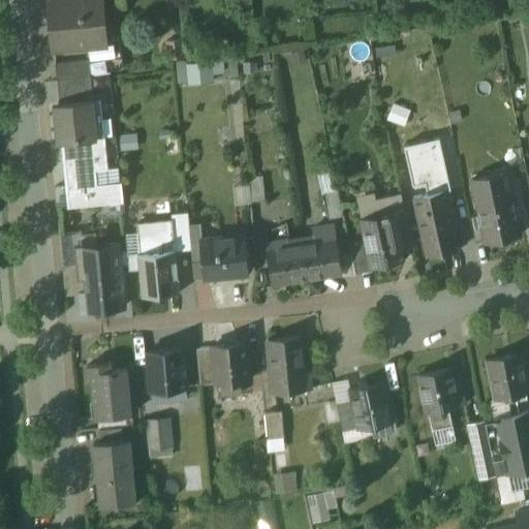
[(101,0),(76,0),(48,3),(50,23),(53,23),(55,49),(52,49),(52,51),(106,45),(101,0)]
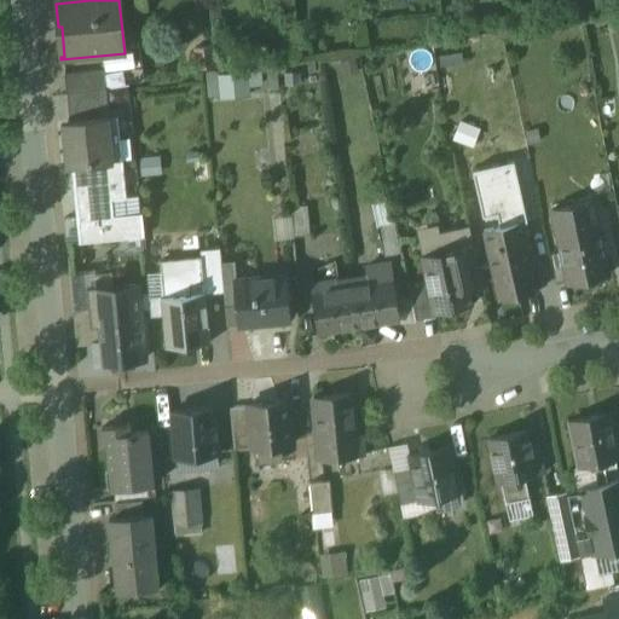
[(210,46),(194,48),(197,70),(213,68),(210,46)]
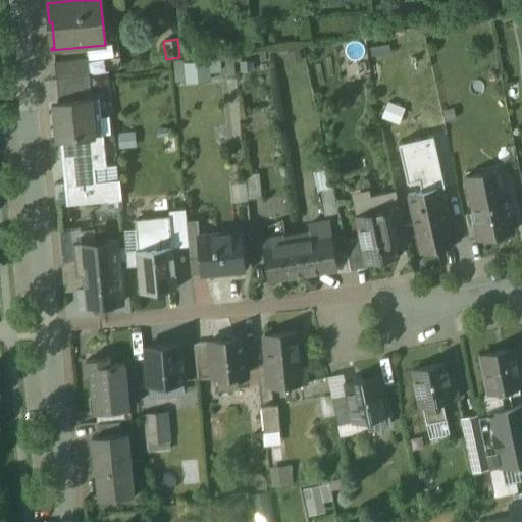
[(246,42),(231,44),(232,54),(248,52),(246,42)]
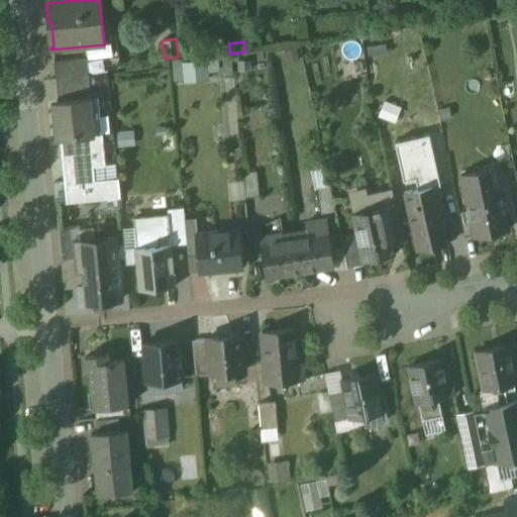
[(86,59),(54,62),(55,79),(87,74),(86,59)]
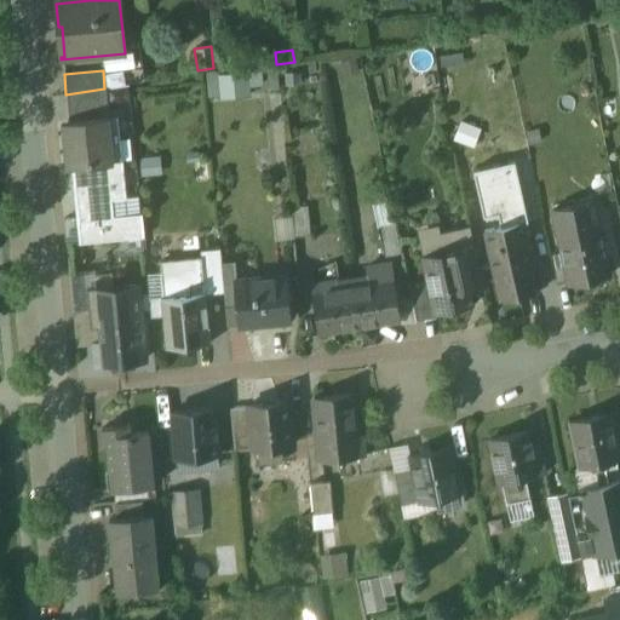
[(252,96),(251,70),(207,73),(208,98),(252,96)]
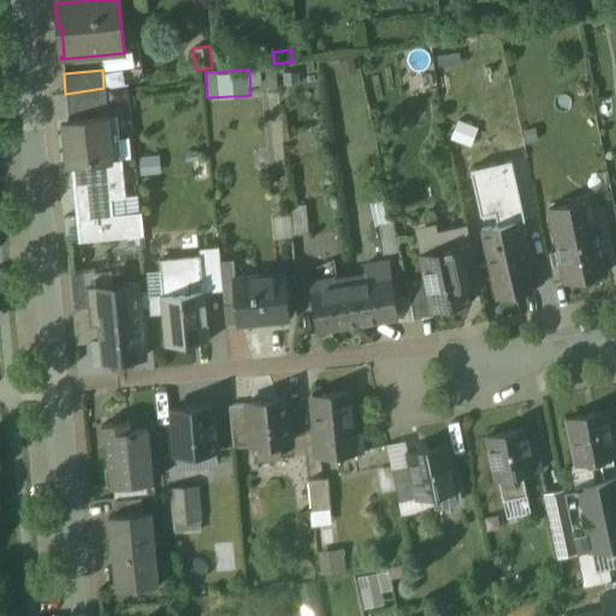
[(104,88),(65,94),(69,122),(107,117),(105,88),(104,88)]
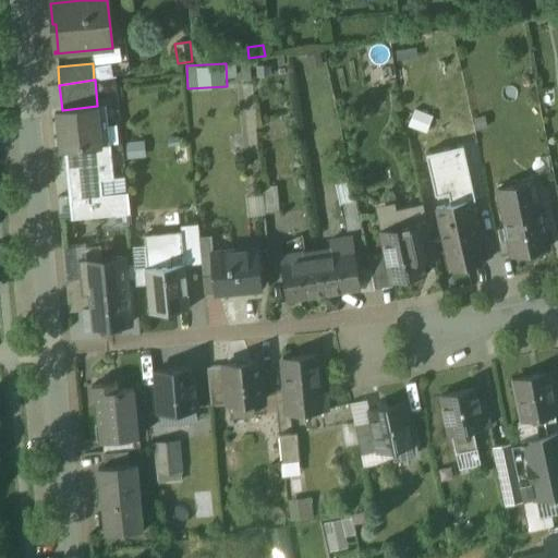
[(97,106),(62,110),(71,201),(80,199),(94,198),(94,196),(91,172),(104,171),(99,126),(107,126),(105,106),(97,106)]
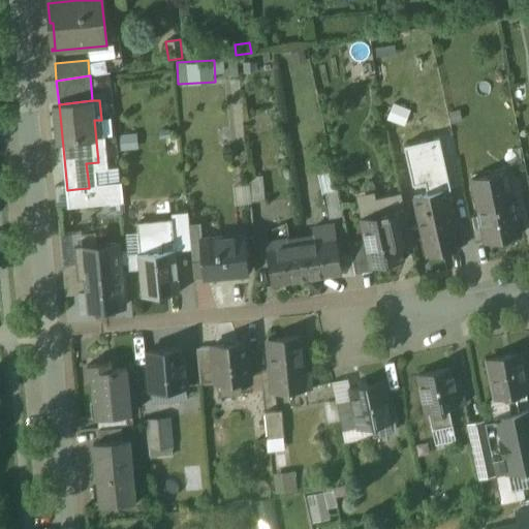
[(406,125),(411,112),(397,106),(392,120),(406,125)]
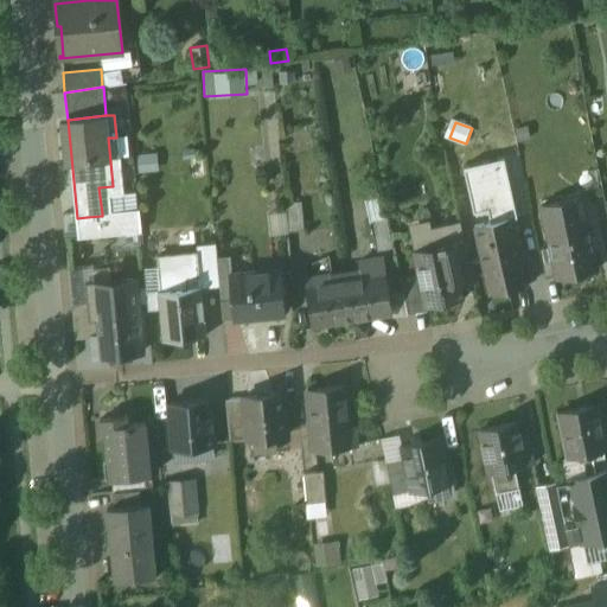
[(504,159),(464,168),(473,213),(487,211),(491,223),(505,219),(509,219),(512,218),(512,221),(517,219),(504,159)]
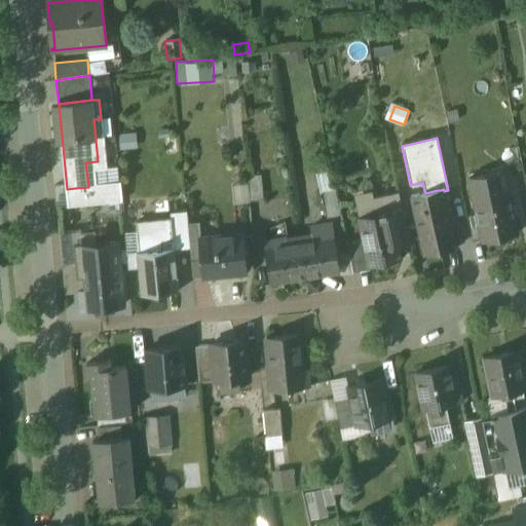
[(503,171),(470,178),(475,202),(509,195),(503,171)]
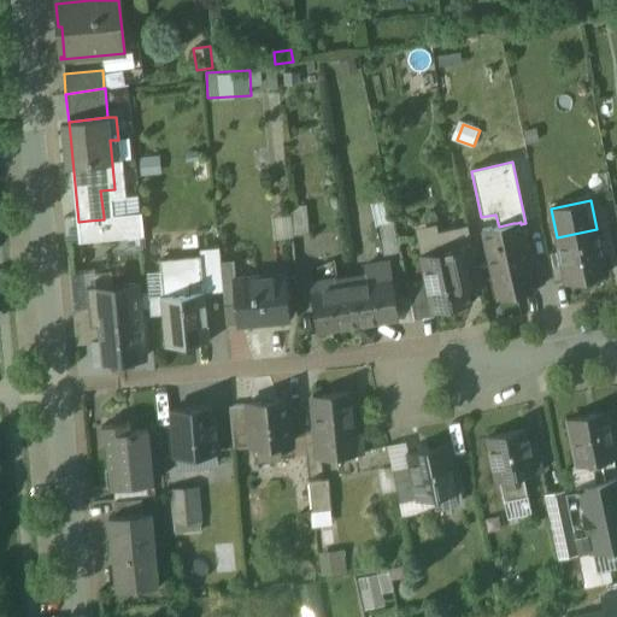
[(304,207),(289,209),(293,238),(307,235),(304,207)]
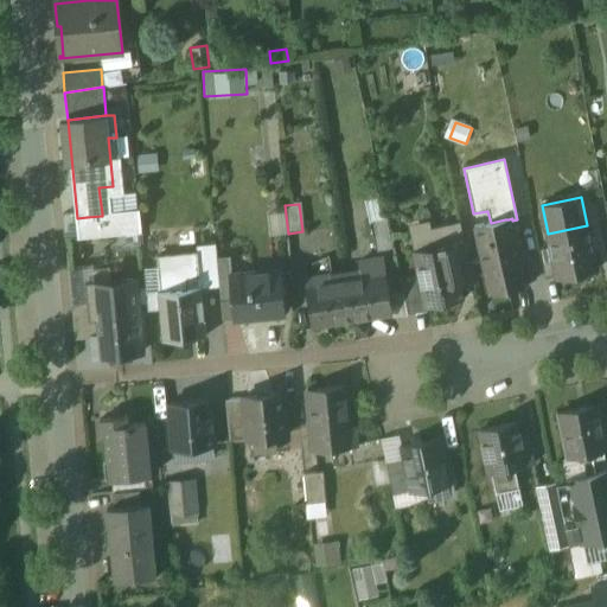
[(138,210),(102,213),(102,216),(87,217),(88,238),(140,232),(138,210)]
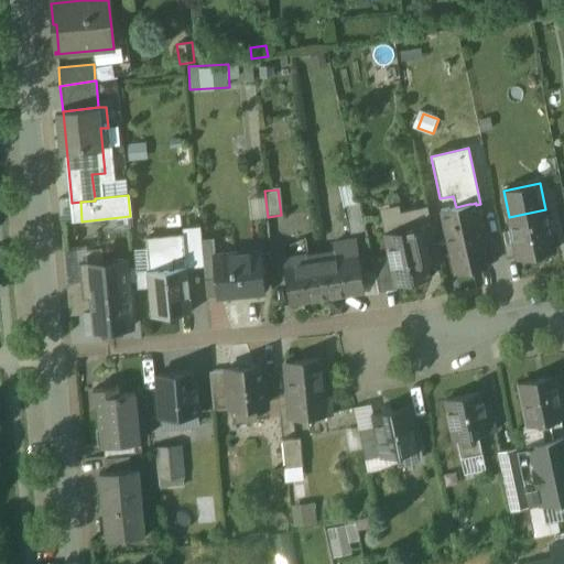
[(469,204),(456,207),(447,209),(441,210),(455,274),(489,267),(476,205),(476,203),(473,204),(469,204)]
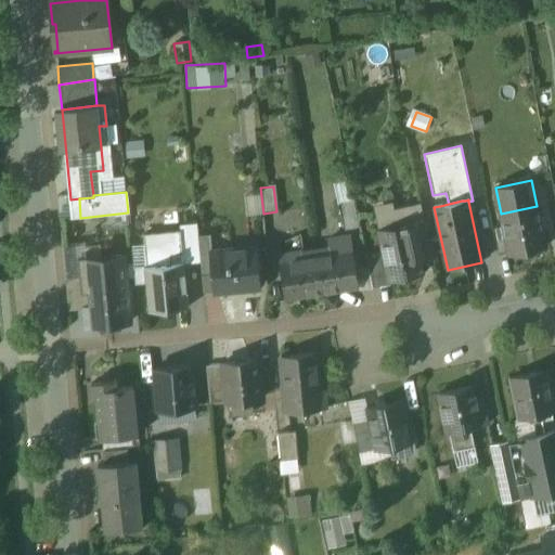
[(353,203),(339,206),(345,232),(360,229),(353,203)]
